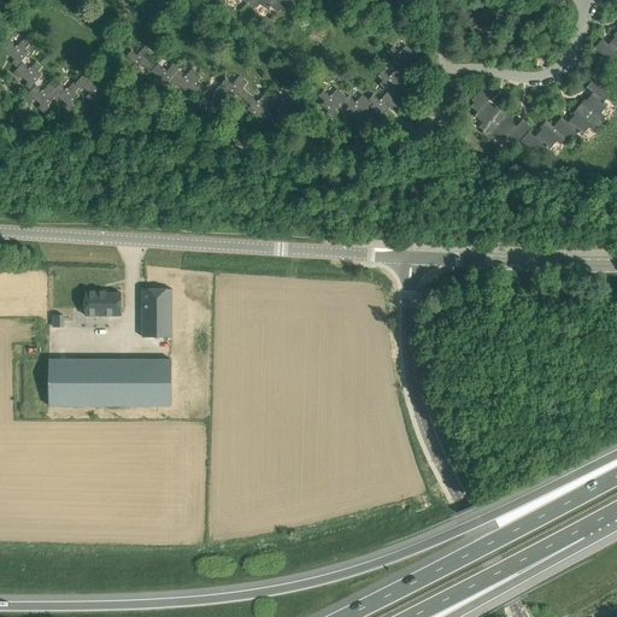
[(0,0),(0,13),(0,15),(0,17),(6,22),(16,11),(9,5),(11,0),(0,0)]
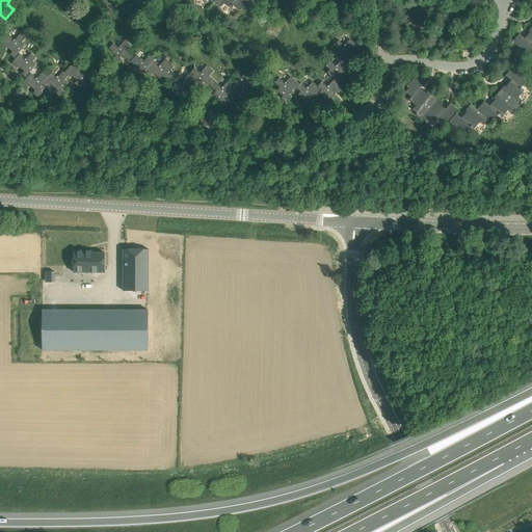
[(216,0),(215,2),(221,7),(224,3),(232,8),(234,6),(233,6),(234,4),(240,10),(243,7),(245,8),(253,0),(216,0)]
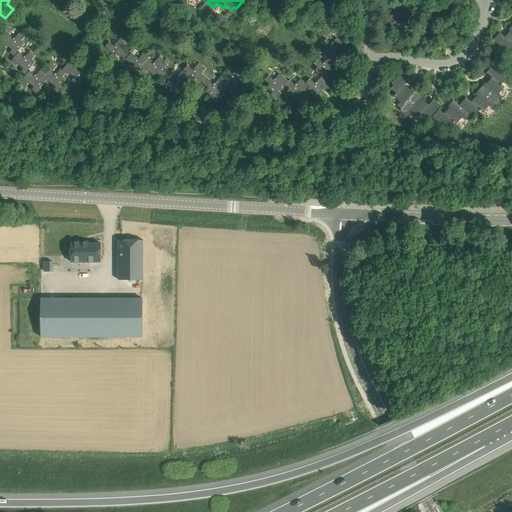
[(327,0),(318,0),(316,3),(322,8),(317,14),(322,19),(326,14),(329,17),(335,11),(337,12),(341,7),(335,2),(333,5),(327,0)]
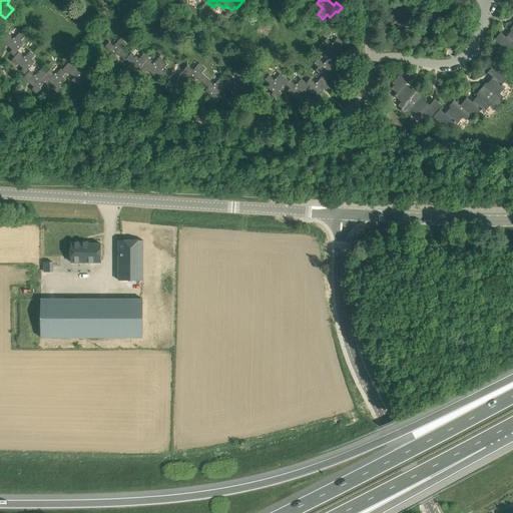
[(403,3),(391,17),(387,21),(402,36),(408,29),(405,26),(410,21),(413,24),(419,17),(403,3)]
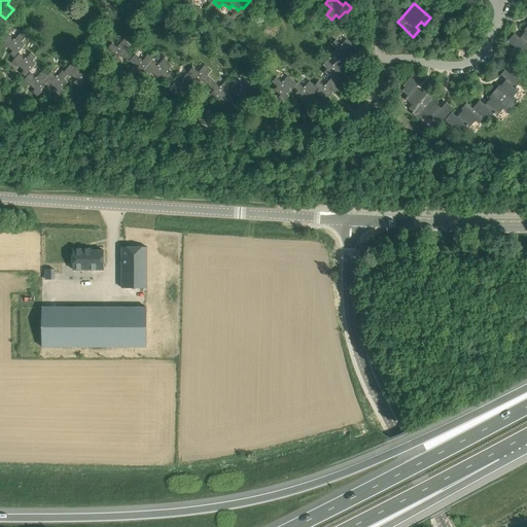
[(526,27),(524,30),(526,32),(521,38),(515,33),(507,42),(519,50),(521,48),(524,51),(526,47),(526,27)]
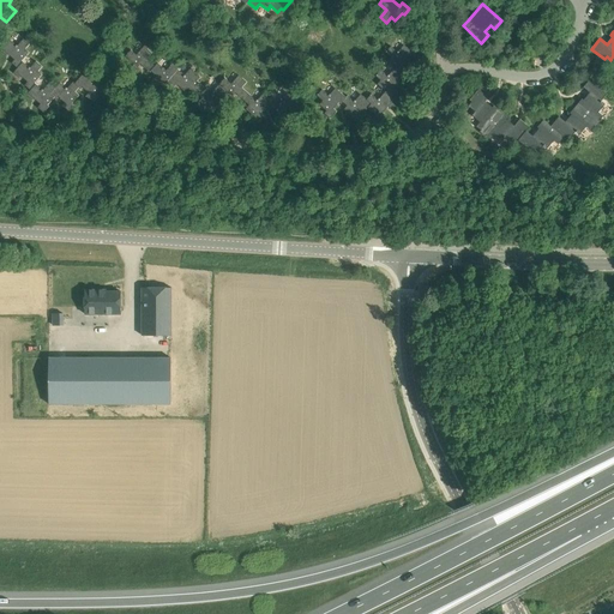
[(18,68),(23,62),(22,61),(29,53),(25,49),(29,44),(23,40),(17,47),(10,40),(0,52),(6,56),(8,54),(14,60),(12,64),(18,68)]
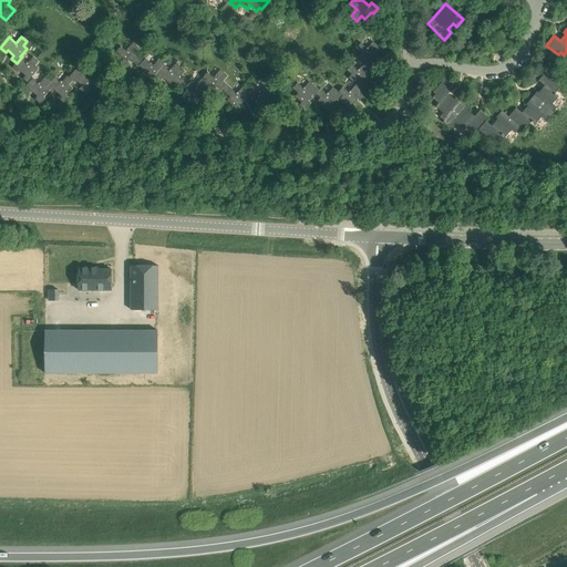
[(137,66),(138,65),(142,61),(135,54),(140,49),(132,42),(125,50),(120,45),(115,51),(123,59),(122,60),(126,65),(129,63),(126,61),(129,59),(137,66)]
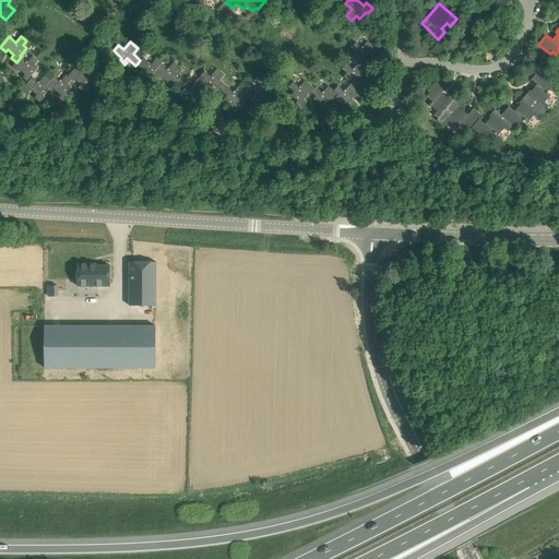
[(360,62),(359,63),(365,68),(369,62),(367,60),(371,55),(373,56),(378,50),(368,42),(363,48),(356,43),(352,48),(356,51),(353,56),(360,62)]
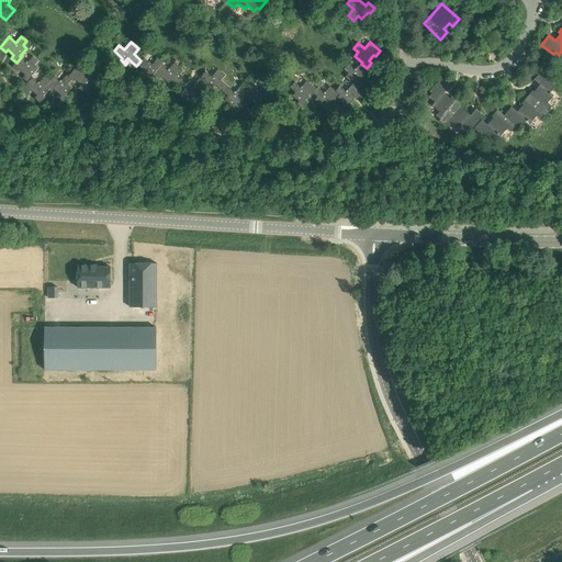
[(29,83),(33,77),(32,77),(38,69),(35,66),(38,62),(33,56),(27,63),(21,57),(17,63),(12,67),(18,72),(20,70),(25,76),(23,78),(29,83)]
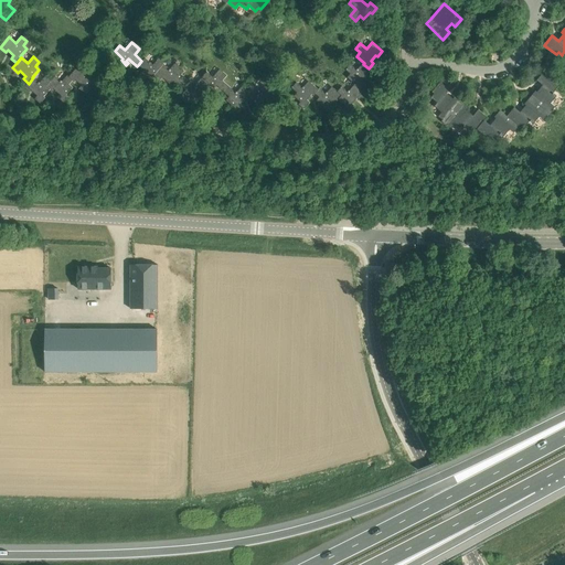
[(138,65),(144,70),(136,77),(141,83),(149,74),(152,76),(151,76),(156,80),(158,77),(153,74),(163,63),(158,59),(152,64),(145,57),(141,61),(138,65)]
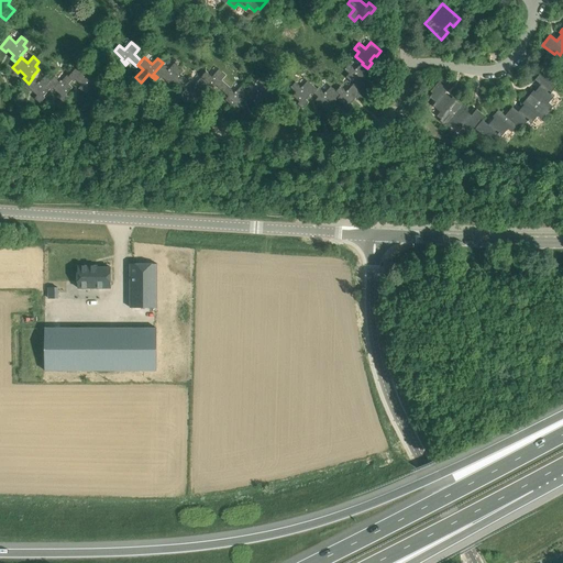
[(168,68),(163,63),(153,74),(157,77),(159,79),(161,77),(168,84),(170,81),(174,85),(176,83),(181,87),(187,80),(180,74),(184,70),(175,63),(168,68)]
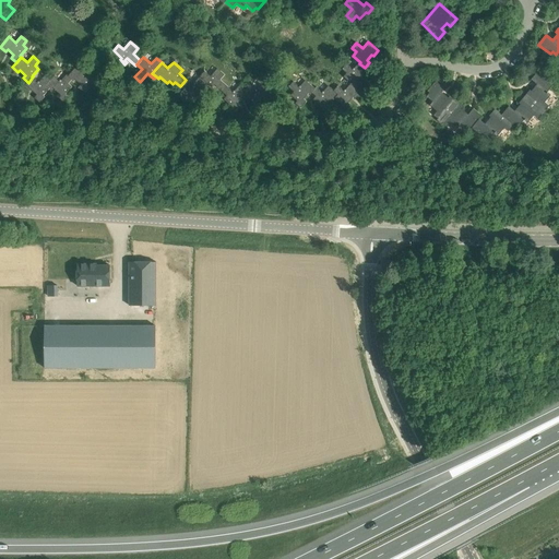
[(351,84),(356,90),(360,84),(357,82),(363,75),(365,78),(369,72),(365,68),(359,63),(354,70),(347,64),(342,70),(346,73),(343,76),(351,84)]
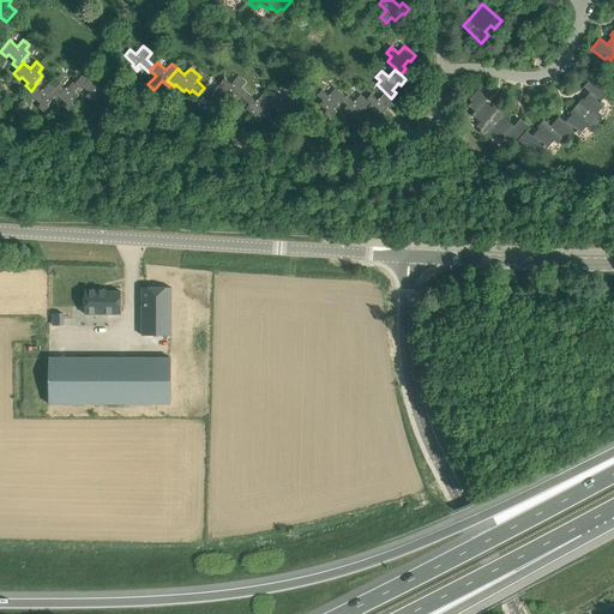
[(82,90),(83,88),(89,94),(86,96),(94,103),(100,97),(97,95),(103,88),(100,84),(104,78),(98,72),(92,79),(85,73),(76,84),(74,84),(79,88),(82,90)]
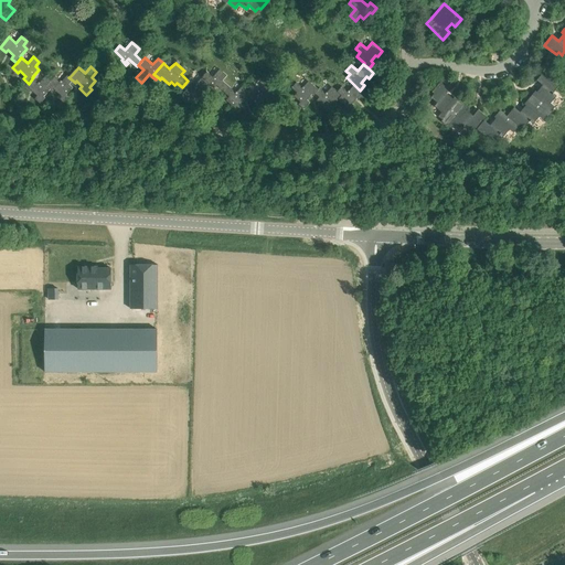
[(206,72),(202,77),(212,86),(209,89),(209,91),(212,93),(215,88),(214,88),(216,86),(225,93),(230,87),(223,81),(227,75),(220,68),(213,77),(206,72)]
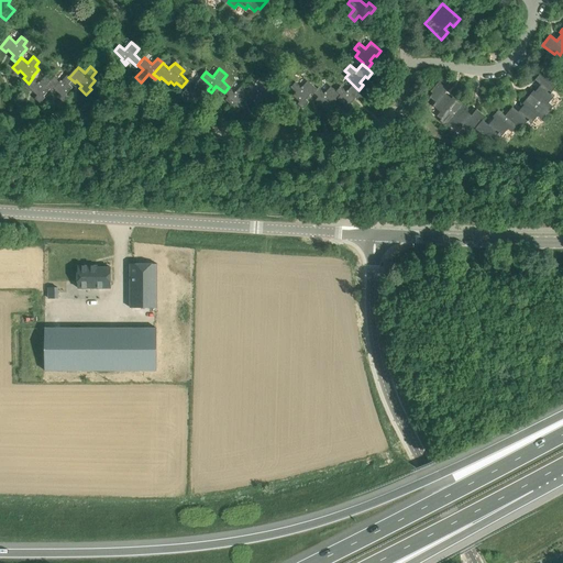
[(534,90),(529,97),(549,114),(551,111),(549,110),(552,107),(549,103),(555,96),(553,95),(552,96),(550,95),(556,86),(553,84),(554,81),(543,72),(536,80),(541,85),(536,91),(534,90)]
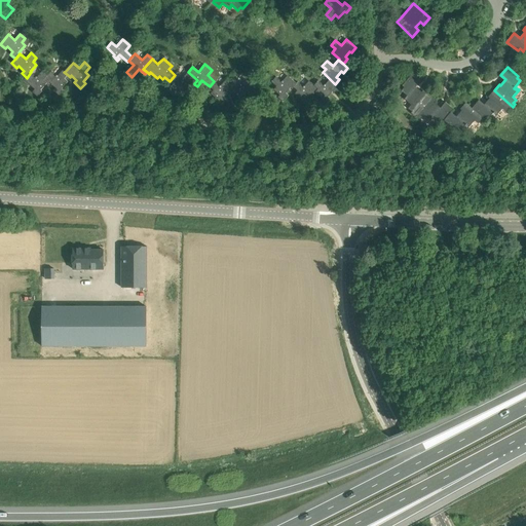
[(43,80),(47,84),(48,85),(50,83),(55,88),(53,91),(59,96),(63,90),(62,89),(68,82),(65,79),(68,75),(64,72),(65,72),(63,70),(58,76),(51,71),(47,76),(43,80)]
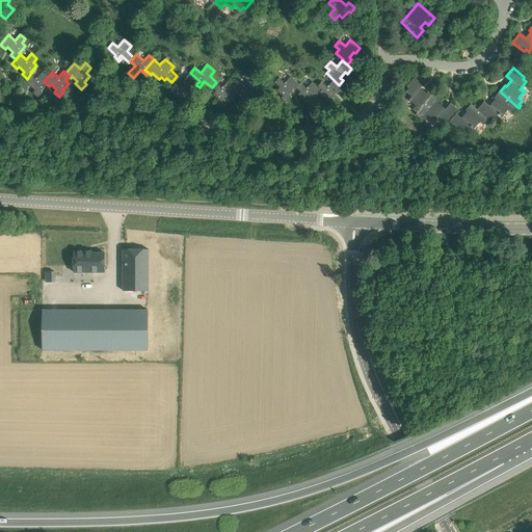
[(31,73),(27,79),(23,83),(28,87),(30,85),(35,90),(33,94),(38,98),(43,92),(42,91),(48,85),(44,81),(48,77),(43,73),(37,79),(31,73)]
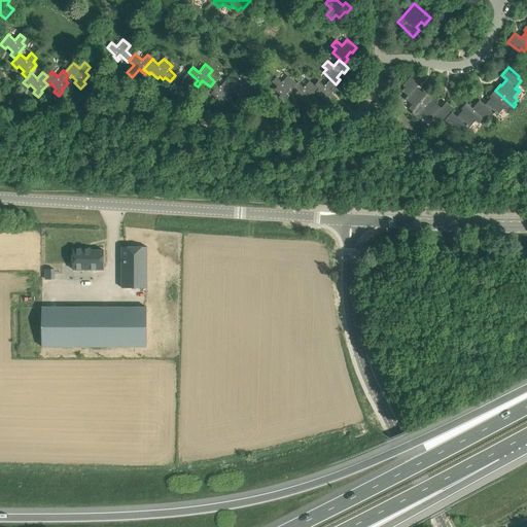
[(177,72),(175,75),(170,81),(173,84),(167,91),(173,96),(178,91),(180,93),(183,90),(185,92),(191,84),(194,86),(195,84),(195,83),(198,80),(188,72),(183,77),(177,72)]
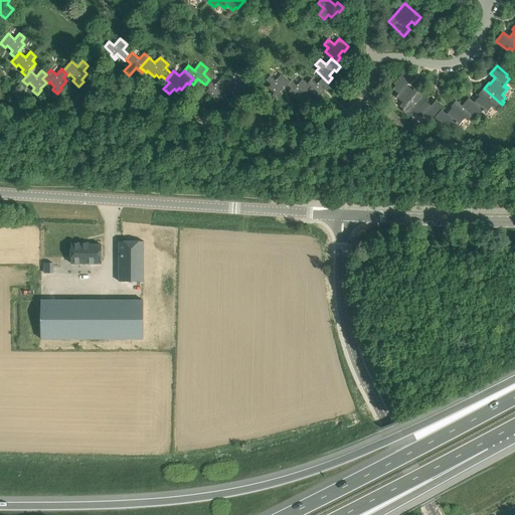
[(291,82),(290,81),(281,73),(276,79),(270,74),(266,80),(271,84),(268,88),(274,93),(272,96),(277,100),(282,94),(280,92),(284,86),(286,88),(287,86),(291,82)]
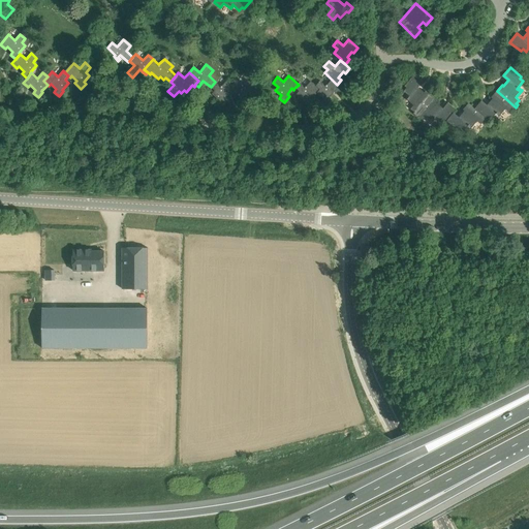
[(413,114),(415,116),(432,96),(426,91),(424,93),(417,88),(423,82),(414,75),(405,86),(407,88),(404,91),(409,96),(407,99),(414,105),(410,110),(414,113),(413,114)]
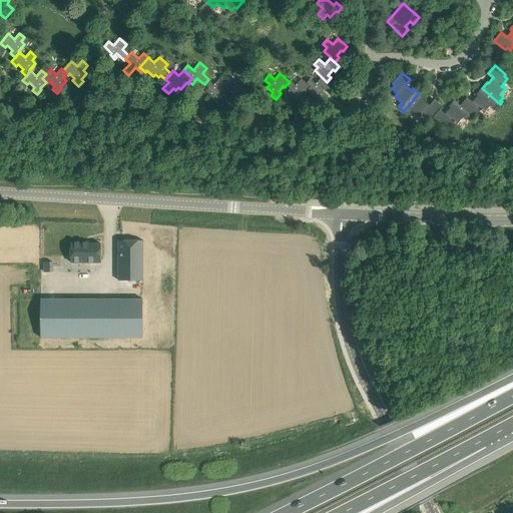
[(225,90),(226,90),(232,96),(231,97),(236,102),(241,96),(238,94),(243,89),(244,90),(249,85),(240,77),(235,83),(229,78),(225,82),(224,83),(228,86),(225,90)]
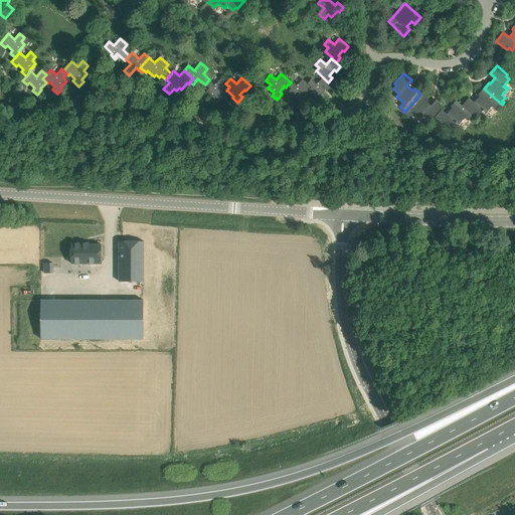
[(312,78),(308,83),(312,88),(309,92),(315,97),(314,99),(319,103),(324,98),(321,96),(326,90),(327,92),(332,86),(328,82),(323,77),(317,83),(312,78)]
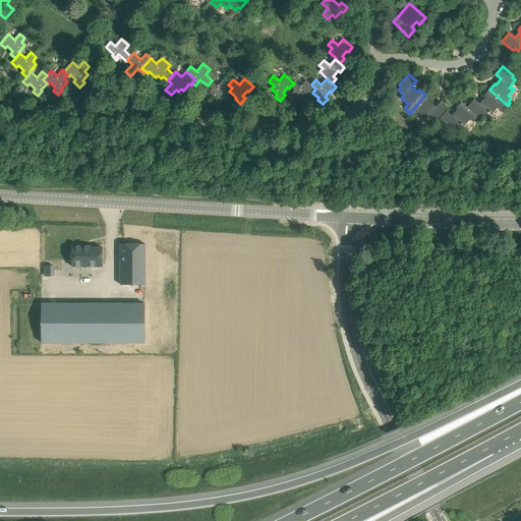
[(228,93),(230,92),(229,92),(232,88),(228,84),(229,83),(224,79),(218,85),(212,80),(208,85),(212,90),(209,93),(216,99),(215,100),(220,105),(225,100),(222,97),(226,92),(228,93)]
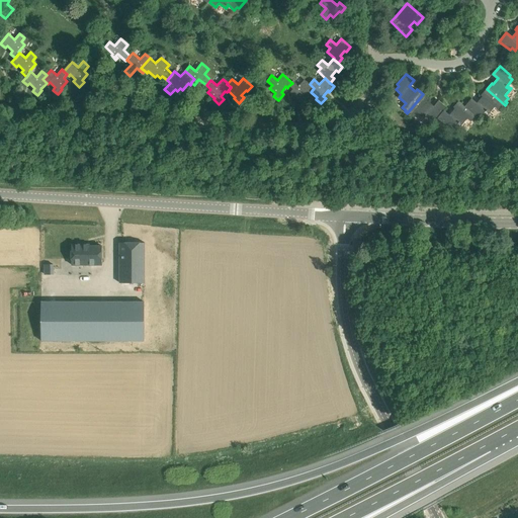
[(293,81),(291,82),(292,83),(288,86),(292,89),(289,93),(296,99),(295,100),(300,104),(306,99),(303,97),(308,92),(309,93),(311,92),(314,88),(310,84),(305,80),(298,86),(293,81)]
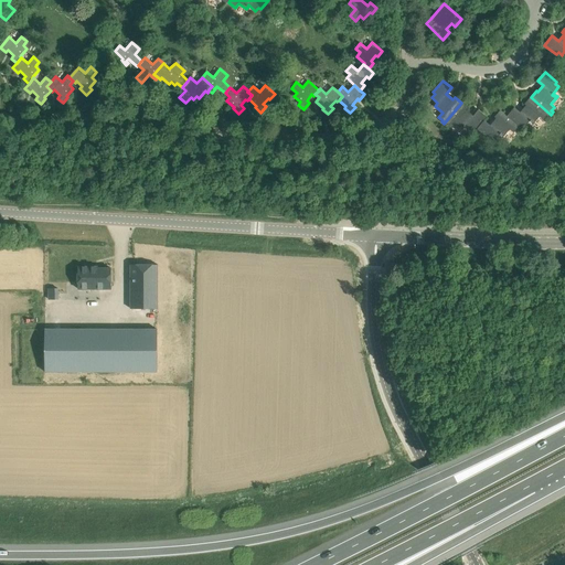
[(508,117),(519,126),(521,124),(525,127),(530,121),(533,124),(540,117),(544,120),(547,116),(548,117),(551,115),(531,97),(525,104),(526,105),(520,113),(514,108),(508,117)]
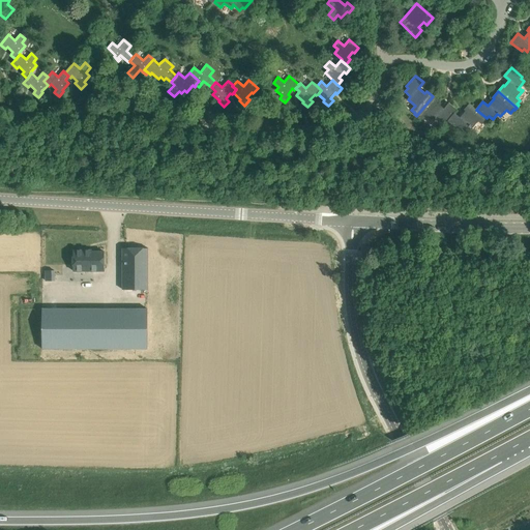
[(433,96),(416,116),(419,118),(420,116),(423,119),(427,116),(434,121),(437,118),(442,123),(445,120),(447,121),(454,113),(458,110),(449,102),(444,109),(438,104),(439,101),(433,96)]
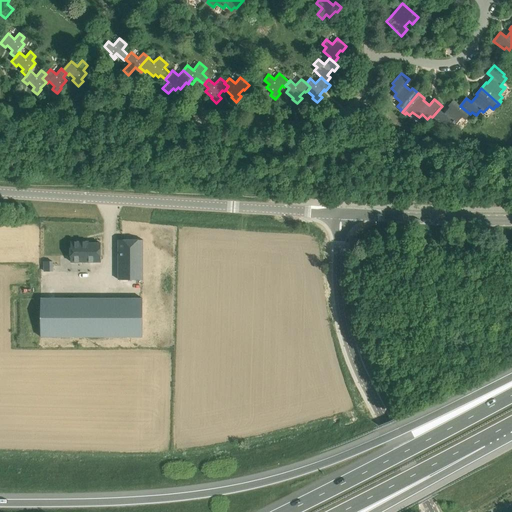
[(445,113),(439,109),(432,117),(443,126),(445,124),(449,127),(453,121),(456,124),(462,117),(465,120),(470,114),(460,106),(453,100),(448,106),(450,107),(445,113)]
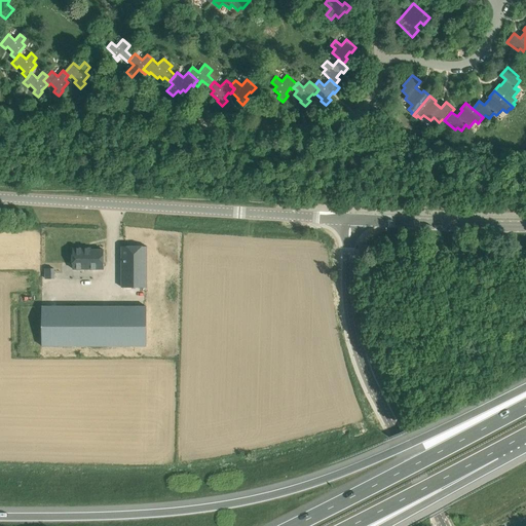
[(147,247),(122,247),(122,288),(147,288),(147,247)]
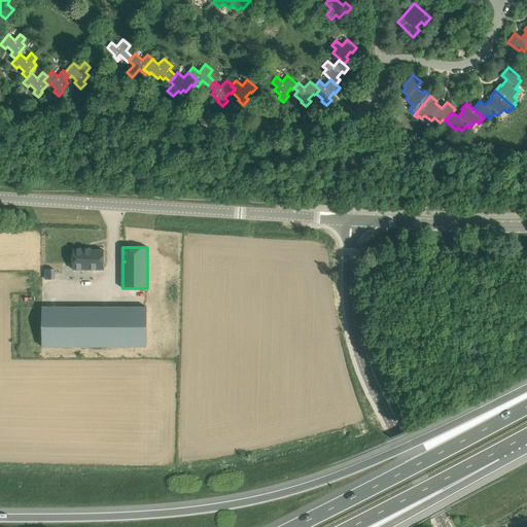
[(73,249),(73,254),(71,254),(71,264),(73,264),(73,270),(104,270),(104,250),(85,250),(85,249),(73,249)]
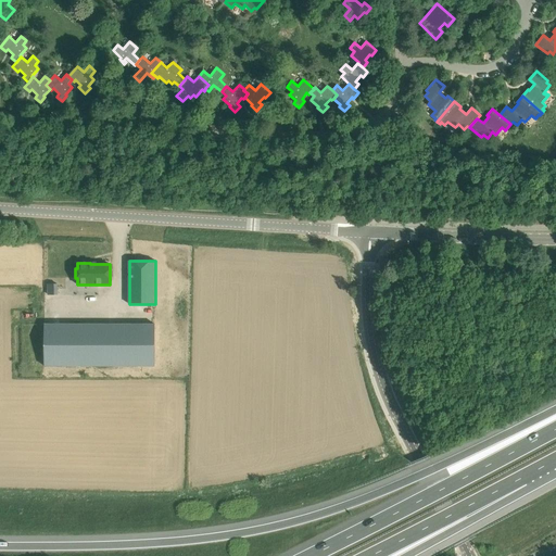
[(155,324),(45,324),(45,366),(155,366),(155,324)]
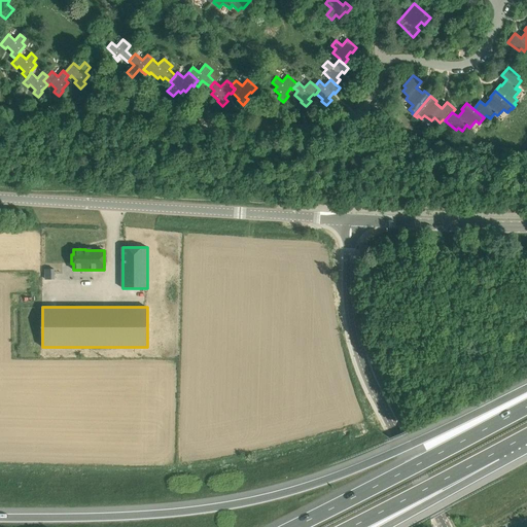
All buildings are outlined.
